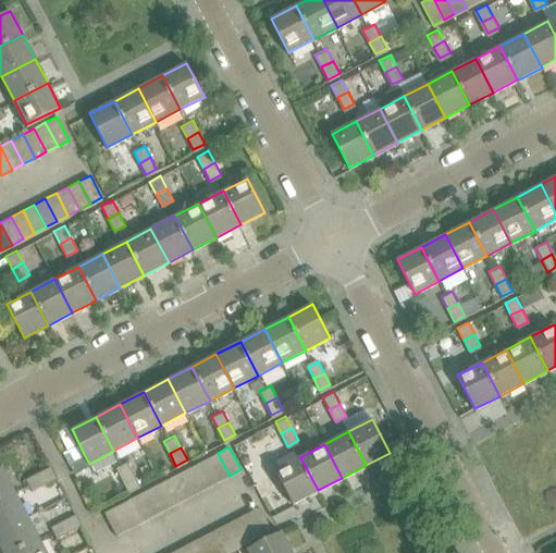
[(218,453),(206,458),(218,481),(230,476),(218,453)]
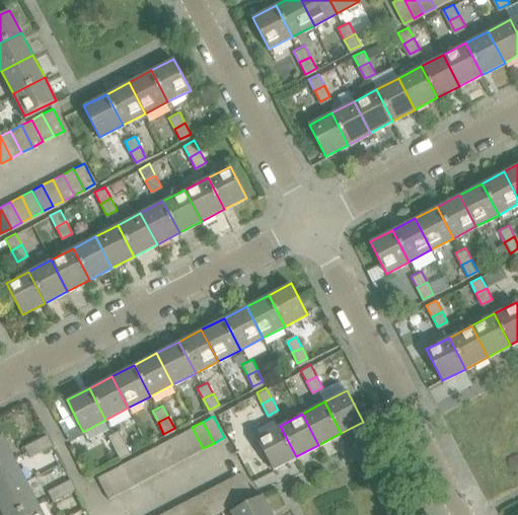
[(83,432),(78,423),(63,431),(68,440),(83,432)]
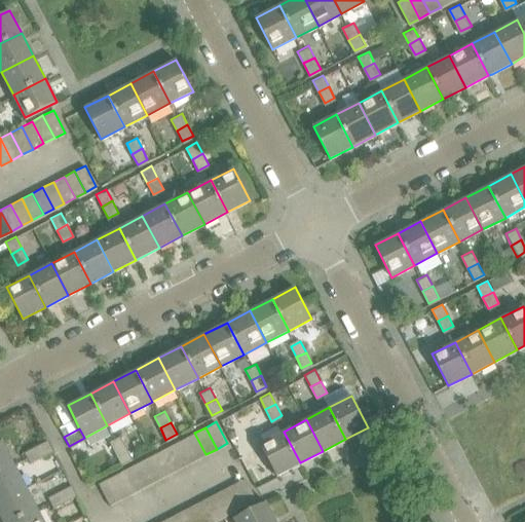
[(300,462),(284,432),(261,443),(276,475),(300,462)]
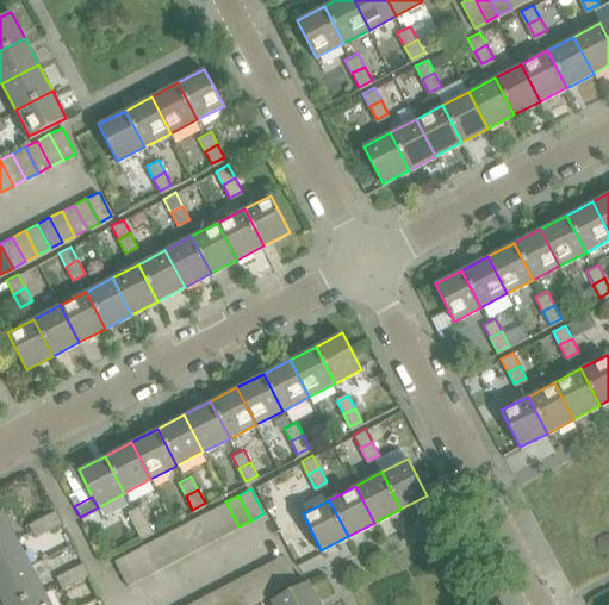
[(225,501),(213,507),(227,534),(238,526),(225,501)]
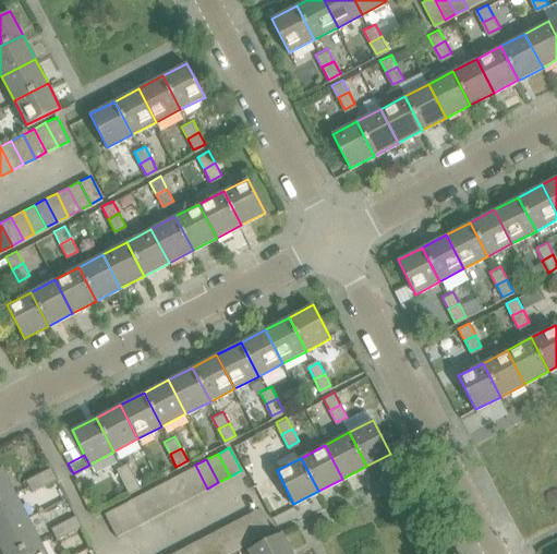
[(121,479),(133,473),(126,461),(116,467),(121,479)]
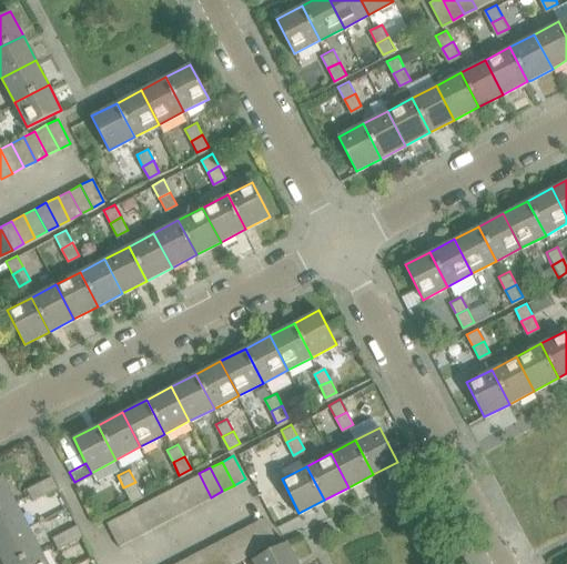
[(199,473),(186,480),(200,503),(211,497),(199,473)]
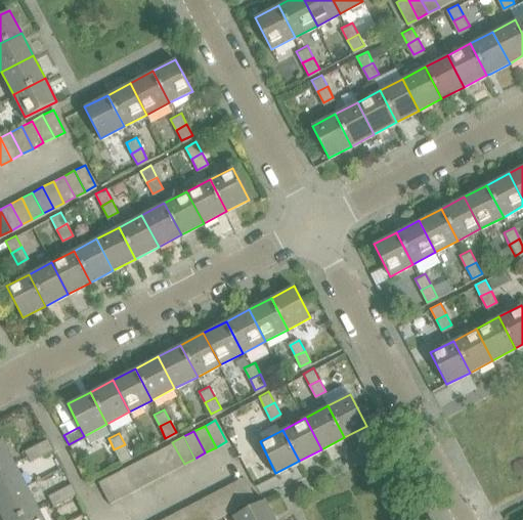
[(53,448),(47,437),(36,444),(41,455),(53,448)]
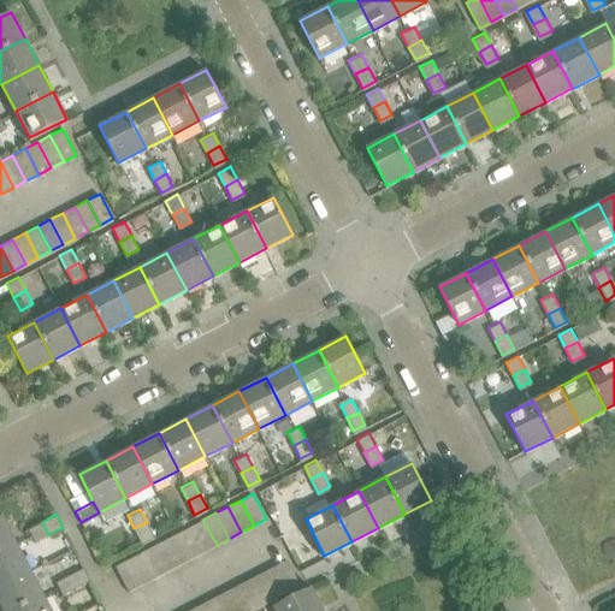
[(0,550),(17,541),(3,515),(0,516),(0,550)]
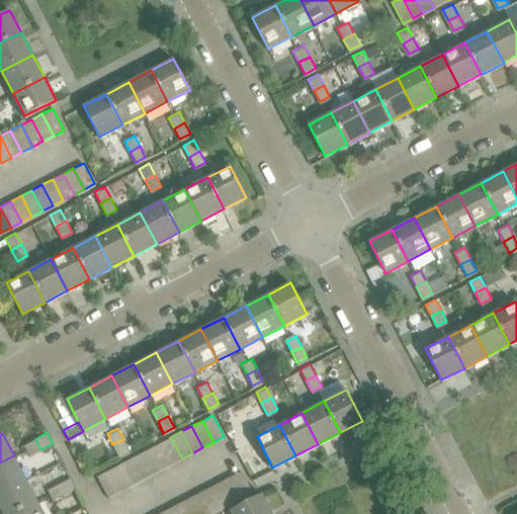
[(170,437),(160,442),(171,464),(182,458),(170,437)]
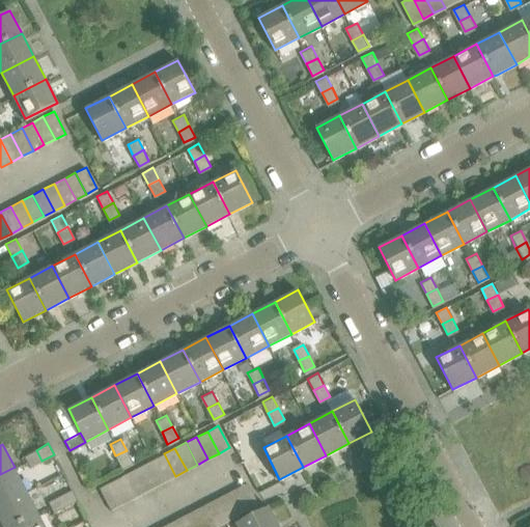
[(42,461),(36,450),(25,456),(30,467),(42,461)]
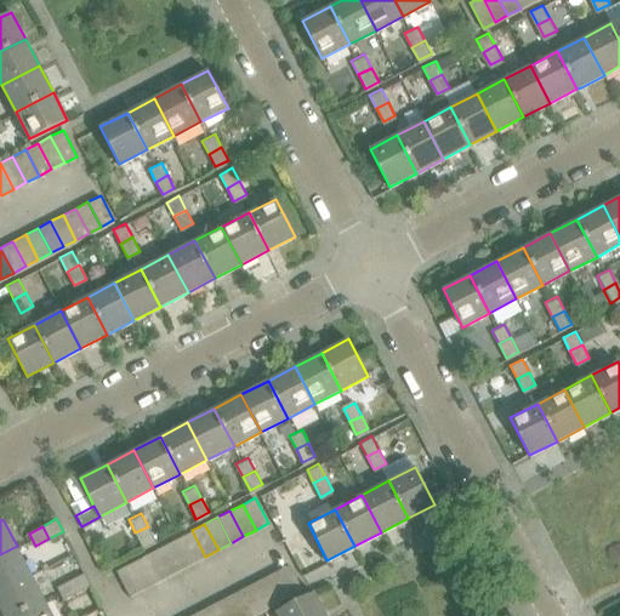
[(148,526),(135,532),(142,546),(154,540),(148,526)]
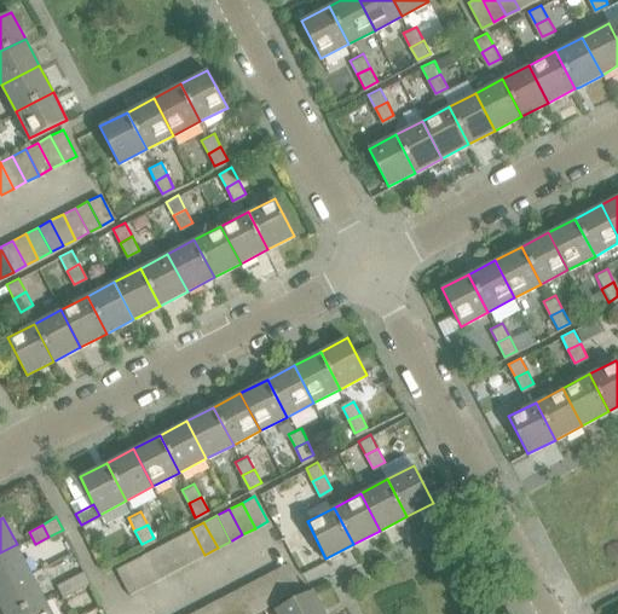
[(191,528),(179,536),(192,561),(204,555),(191,528)]
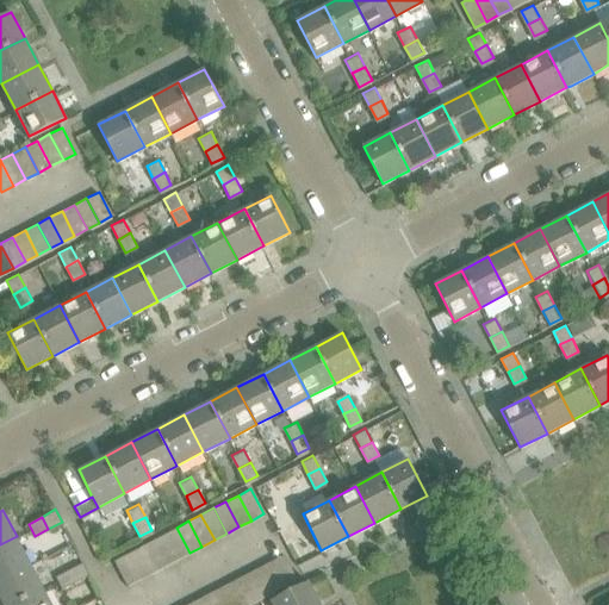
[(176,528),(163,534),(176,559),(190,553),(176,528)]
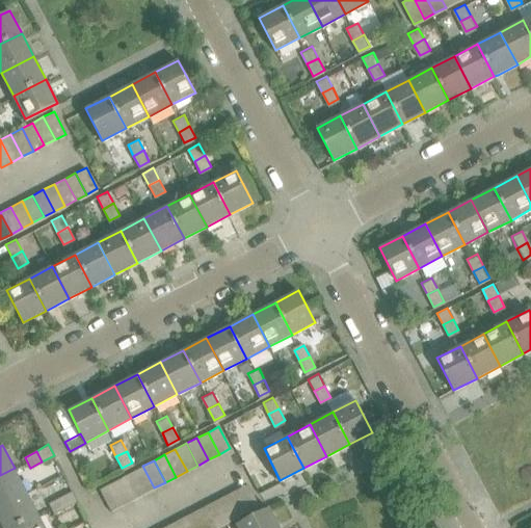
[(142,466),(132,472),(143,494),(154,487),(142,466)]
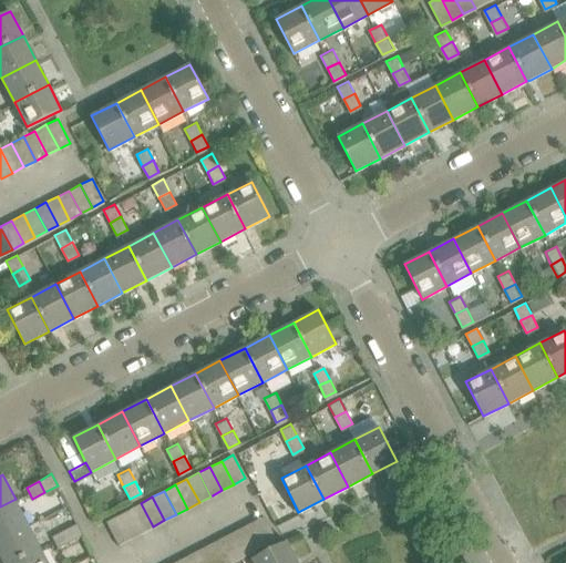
[(0,536),(28,523),(16,499),(0,507),(0,536)]
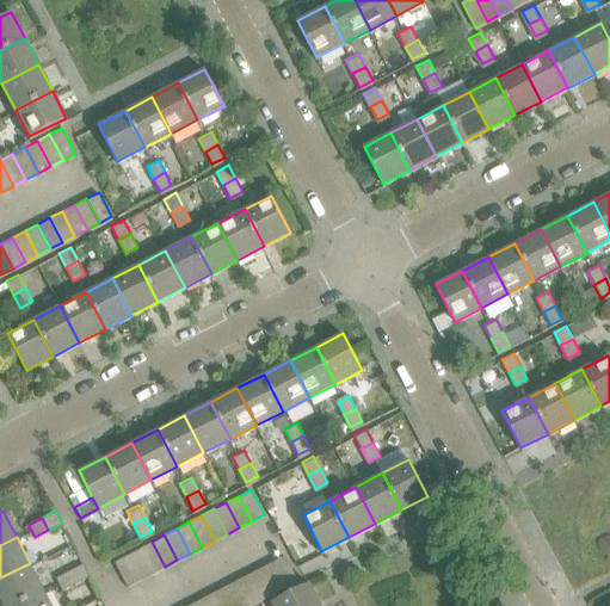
[(152,542),(139,548),(153,573),(165,567),(152,542)]
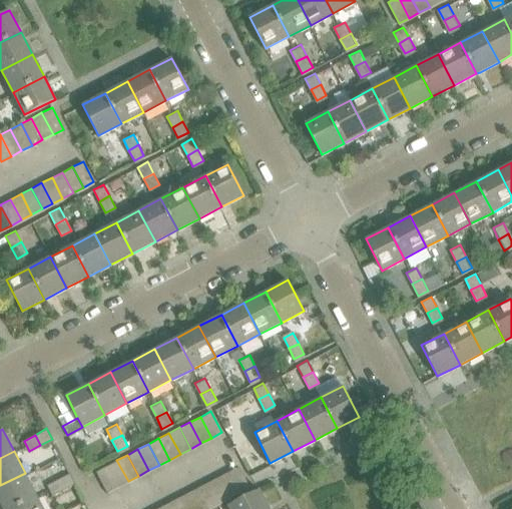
[(116,460),(106,465),(117,487),(128,481),(116,460)]
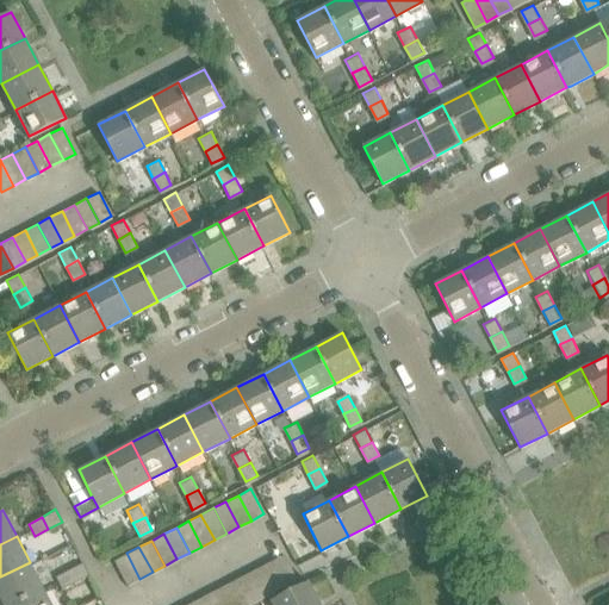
[(126,553),(115,560),(128,585),(140,579),(126,553)]
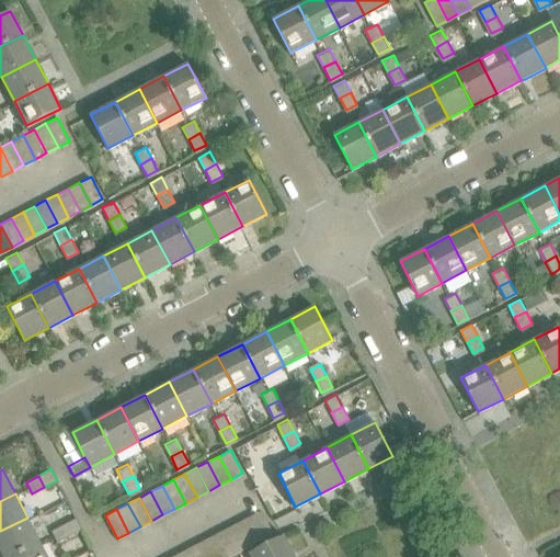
[(261,510),(250,515),(262,538),(273,533),(261,510)]
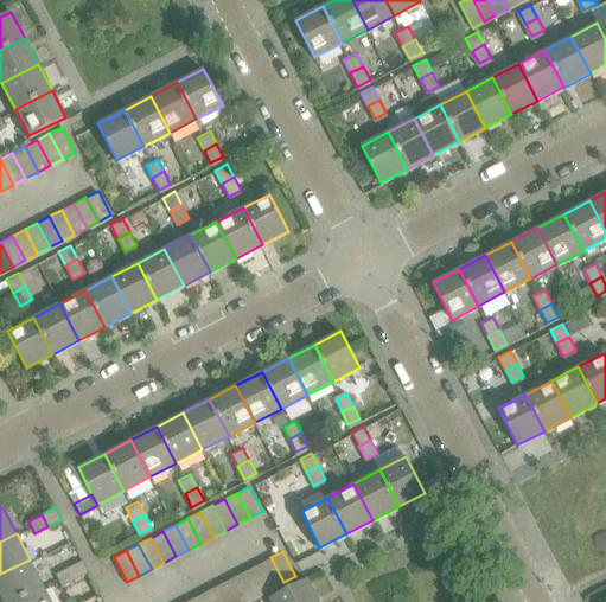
[(270,557),(259,563),(272,588),(284,582),(270,557)]
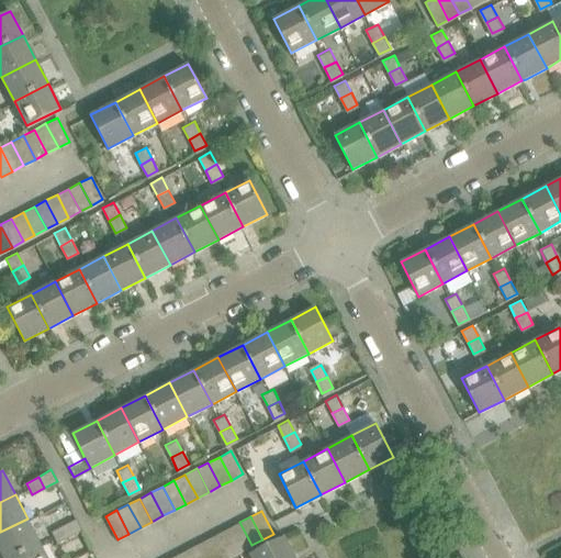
[(81,529),(76,517),(64,525),(70,536),(81,529)]
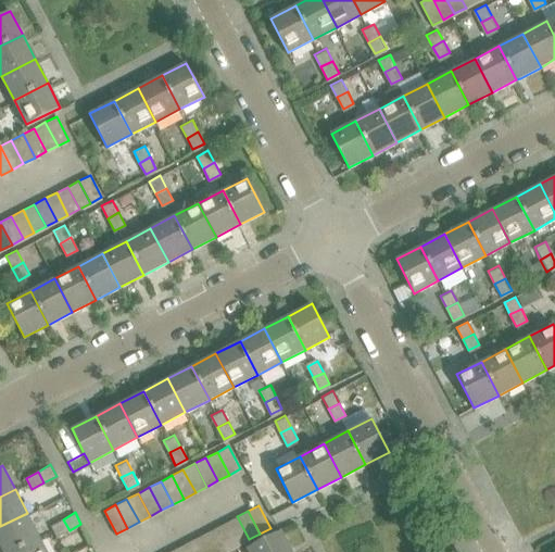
[(11,551),(40,538),(27,513),(0,526),(0,543),(3,551),(11,551)]
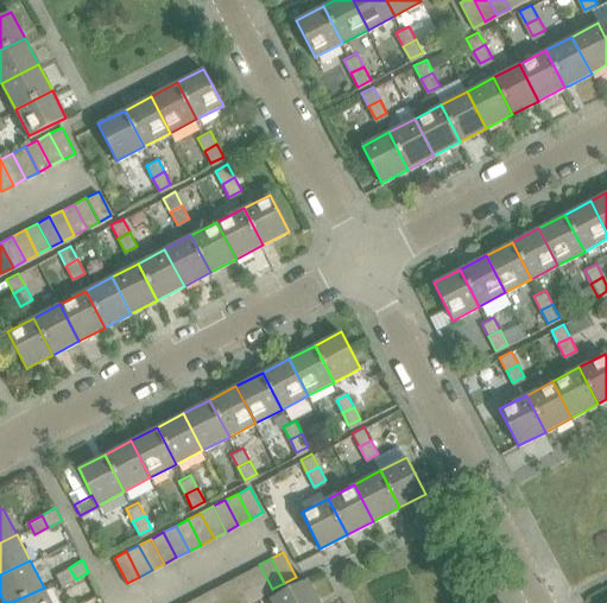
[(259,564),(246,571),(259,596),(272,589),(259,564)]
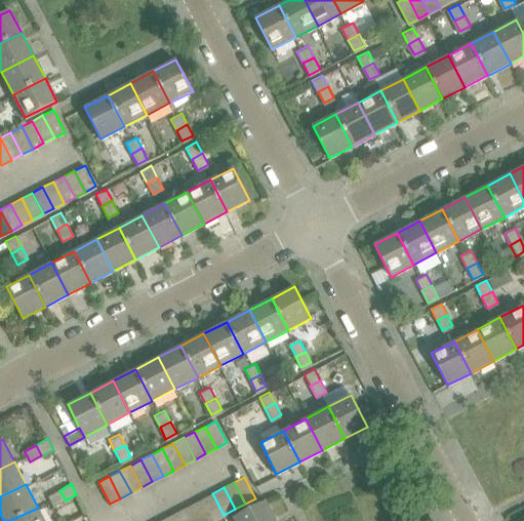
[(66,501),(59,490),(48,496),(54,507),(66,501)]
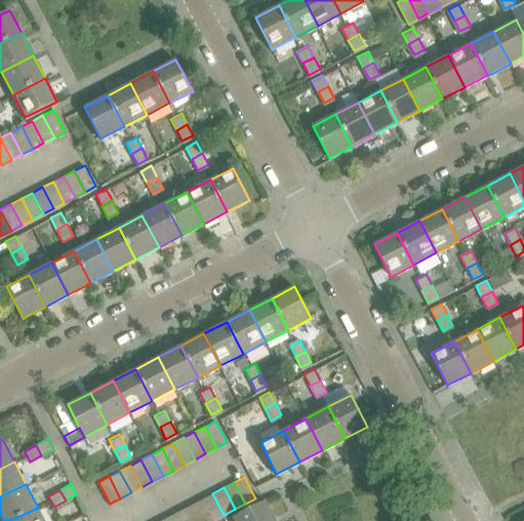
[(212,493),(202,498),(213,520),(224,515),(212,493)]
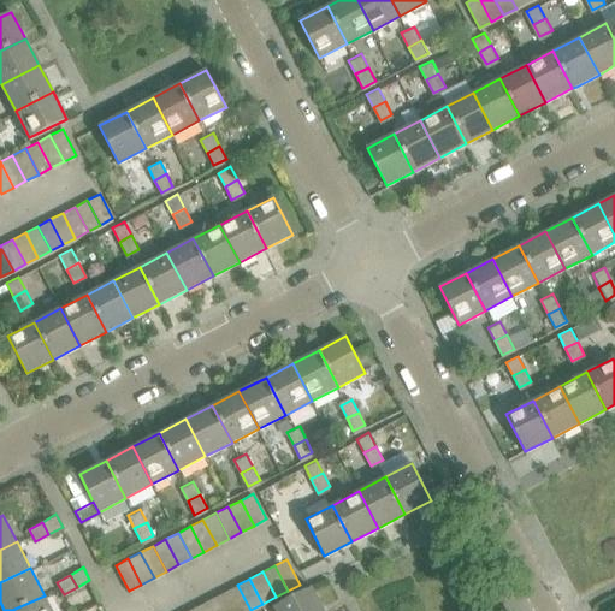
[(237,585),(225,592),(235,610),(248,610),(250,610),(237,585)]
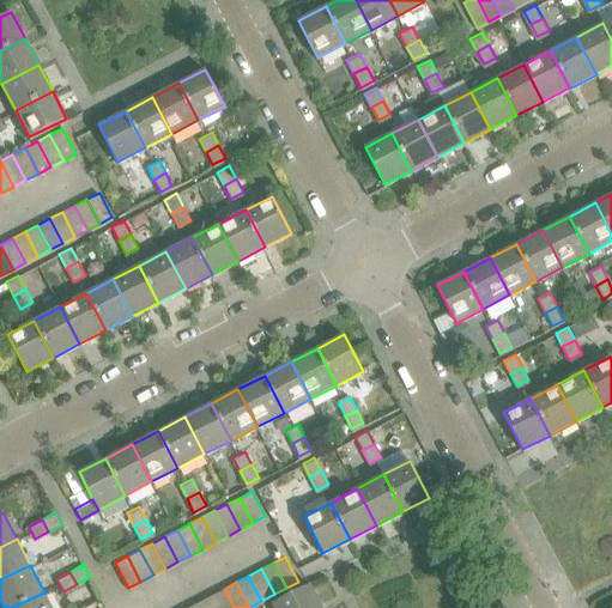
[(322,607),(310,584),(302,588),(273,603),(276,607),(322,607)]
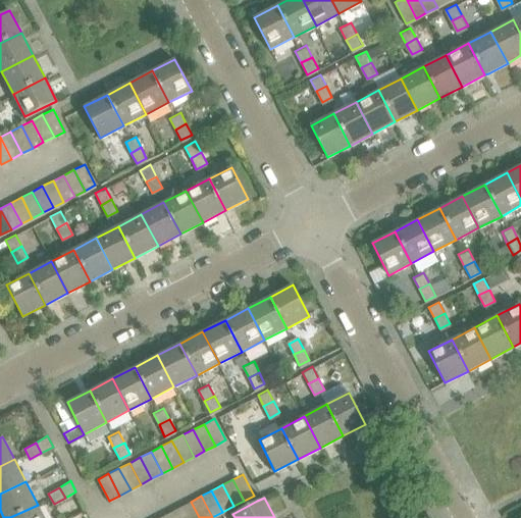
[(199,517),(191,502),(179,507),(185,517),(199,517)]
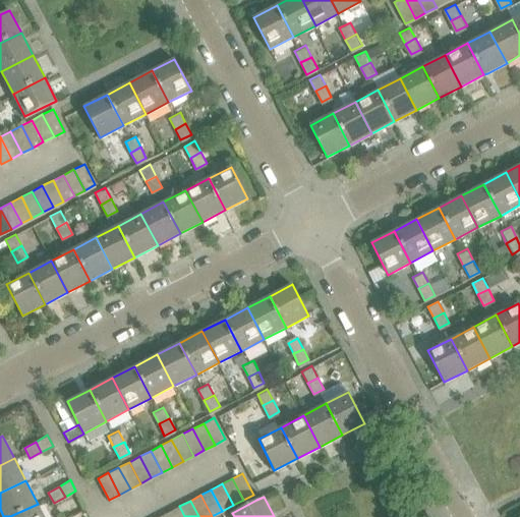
[(44,516),(38,504),(10,516),(44,516)]
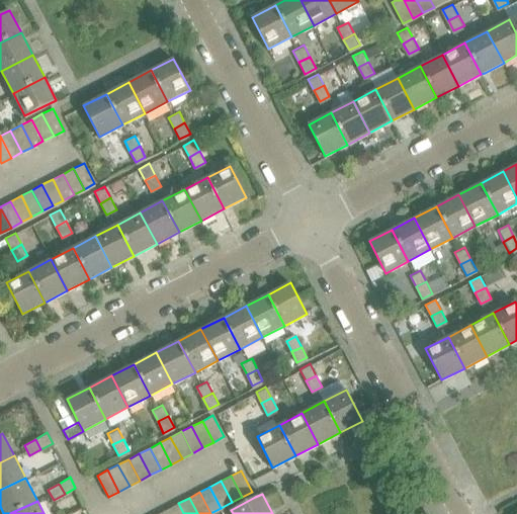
[(183,513),(178,503),(168,509),(170,513),(183,513)]
